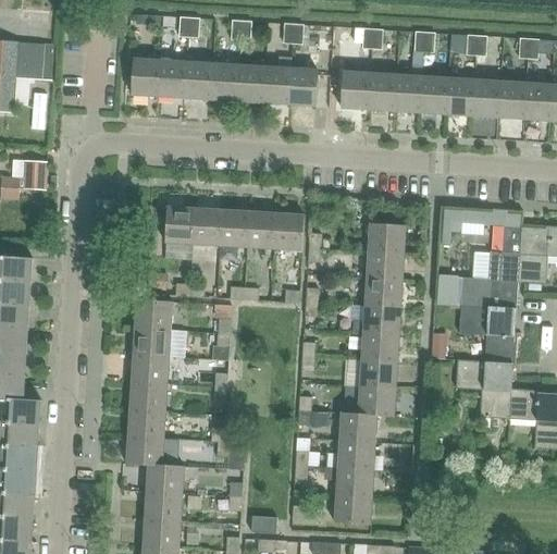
[(147,14),(137,13),(136,32),(146,33),(147,14)]
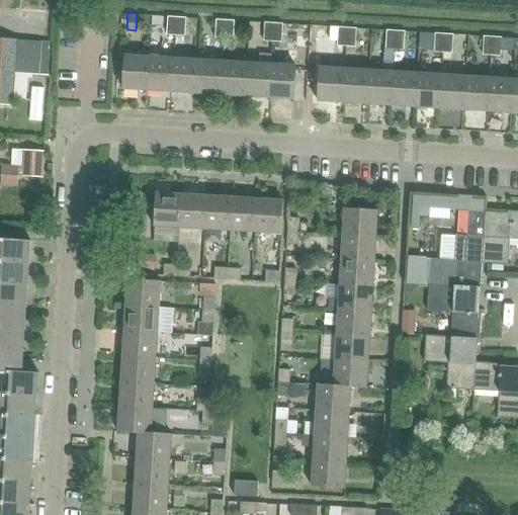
[(167,32),(175,32),(176,15),(168,15),(167,32)]
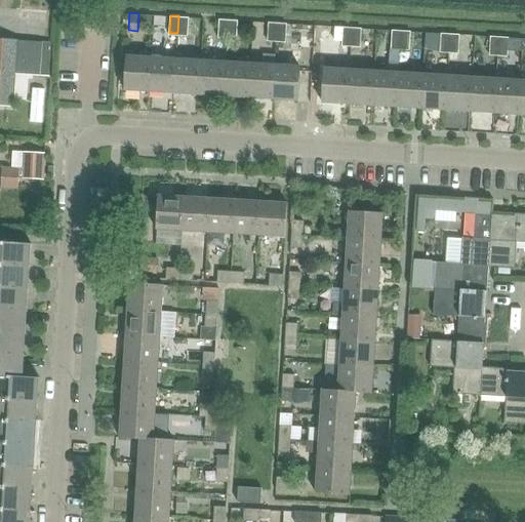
[(178,15),(177,33),(187,34),(188,16),(178,15)]
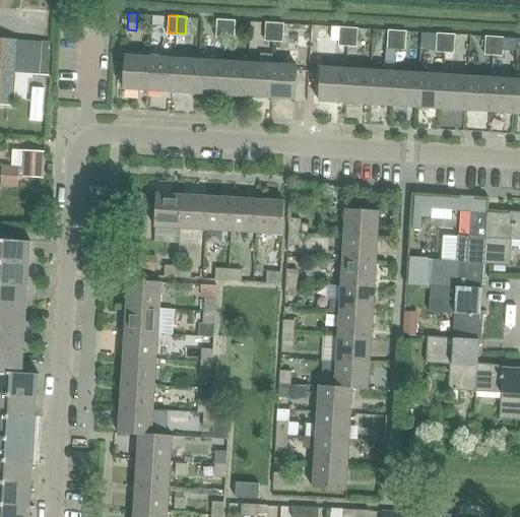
[(216,36),(224,36),(225,18),(217,18),(216,36)]
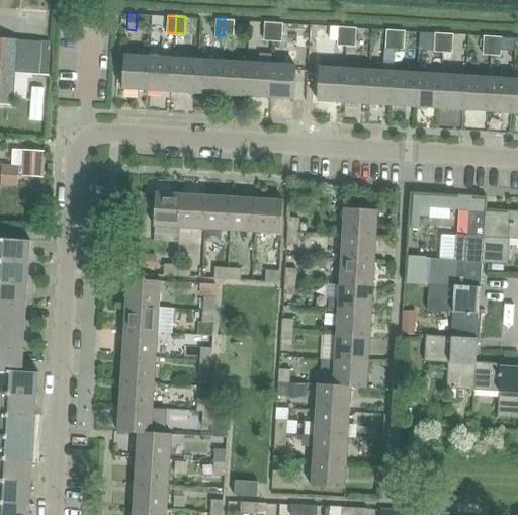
[(225,18),(224,35),(233,36),(234,19),(225,18)]
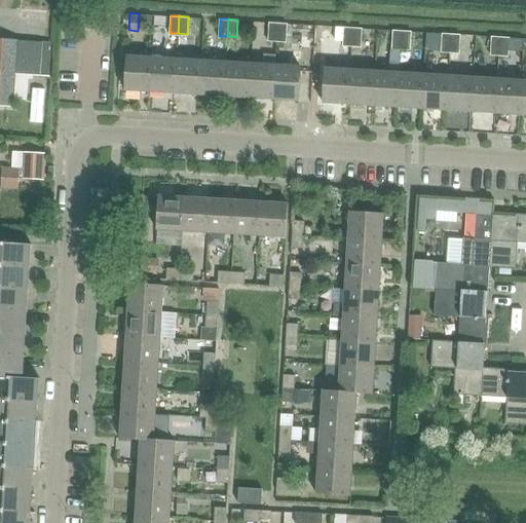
[(268,39),(276,39),(277,22),(269,22),(268,39)]
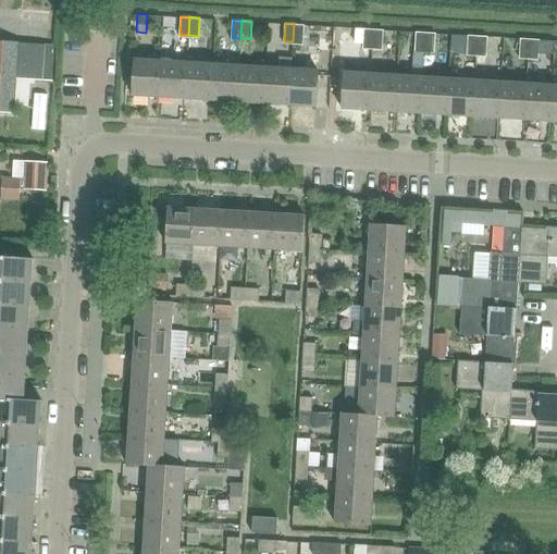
[(294,23),(293,41),(302,42),(304,24),(294,23)]
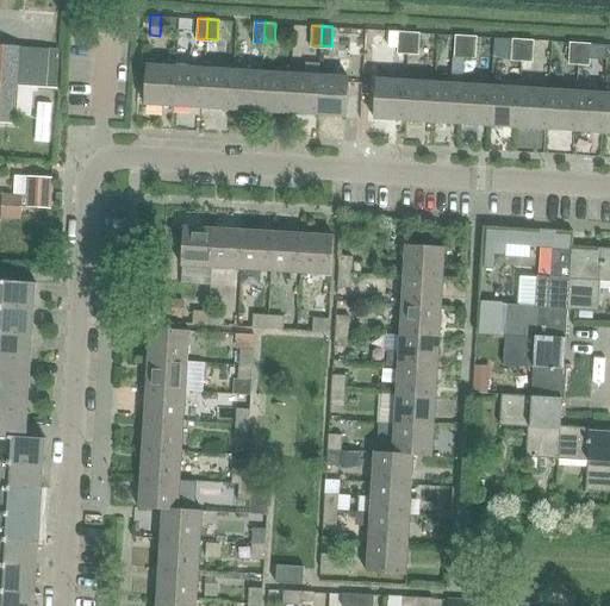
[(398,50),(408,51),(409,31),(399,30),(398,50)]
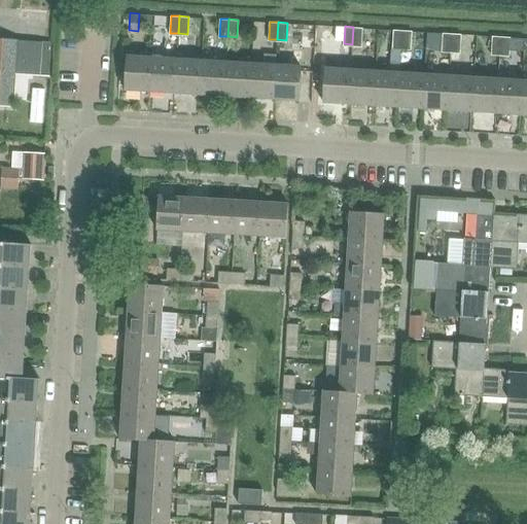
[(353,27),(352,44),(361,44),(362,27),(353,27)]
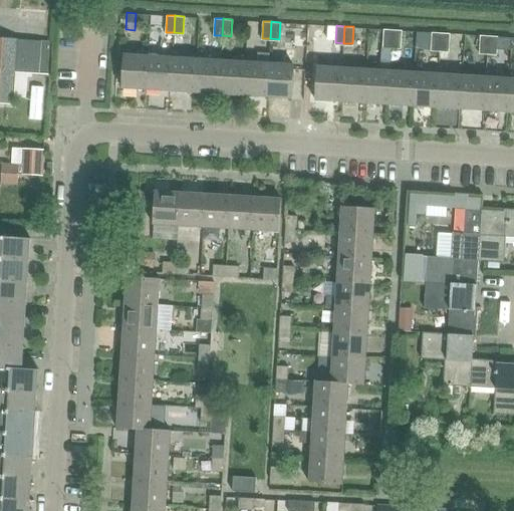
[(382,45),(392,46),(393,29),(383,28),(382,45)]
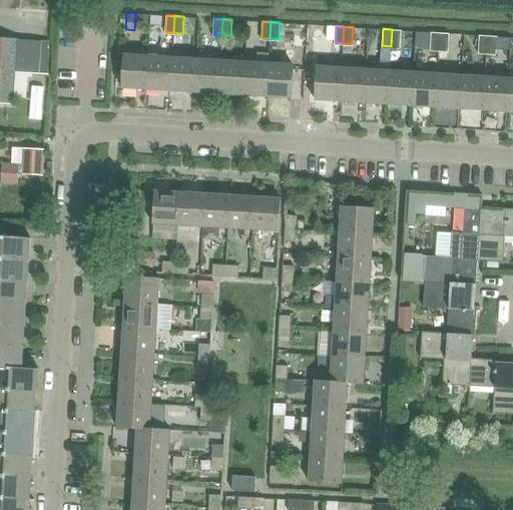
[(392,29),(391,46),(400,46),(401,29),(392,29)]
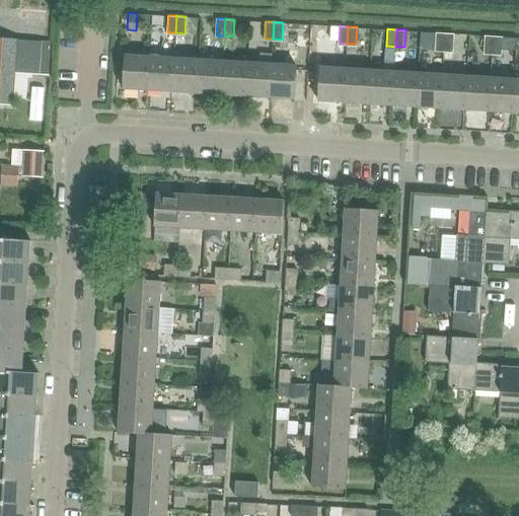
[(435,49),(444,50),(445,32),(436,31),(435,49)]
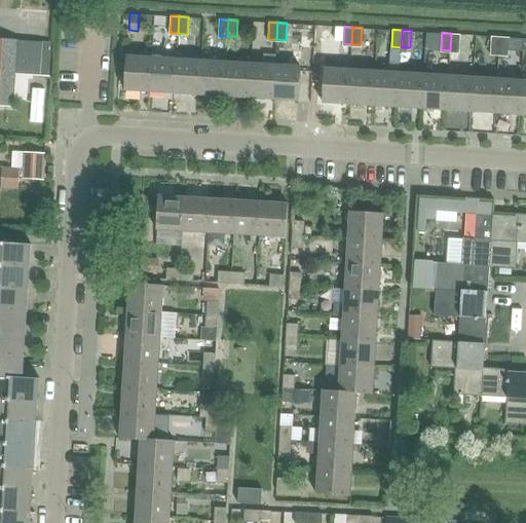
[(451,33),(450,50),(459,50),(460,33),(451,33)]
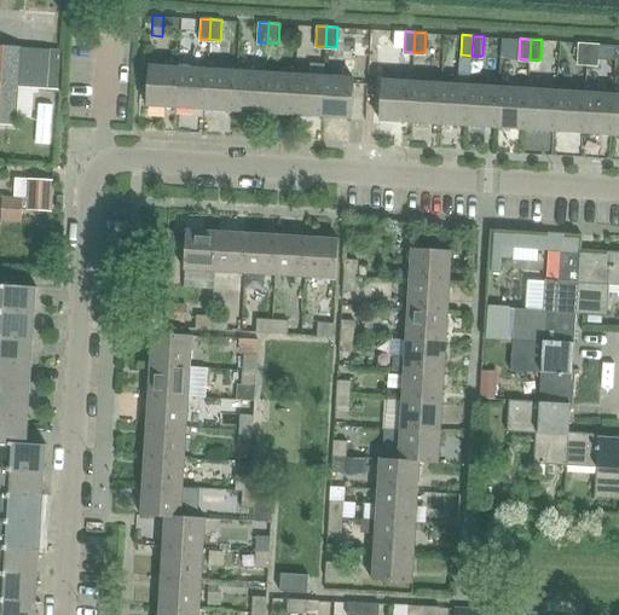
[(503,41),(502,53),(515,53),(515,41),(503,41)]
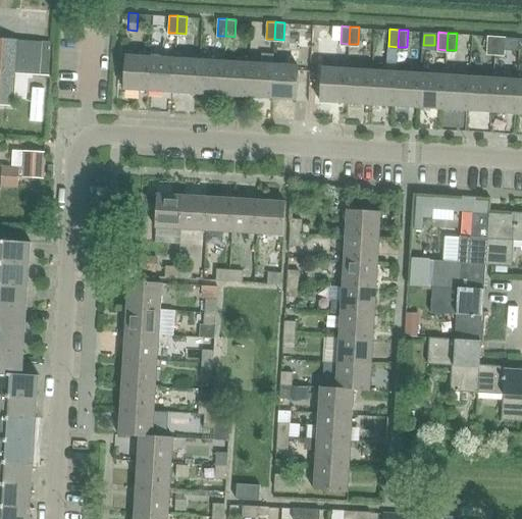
[(486,52),(496,53),(497,36),(487,35),(486,52)]
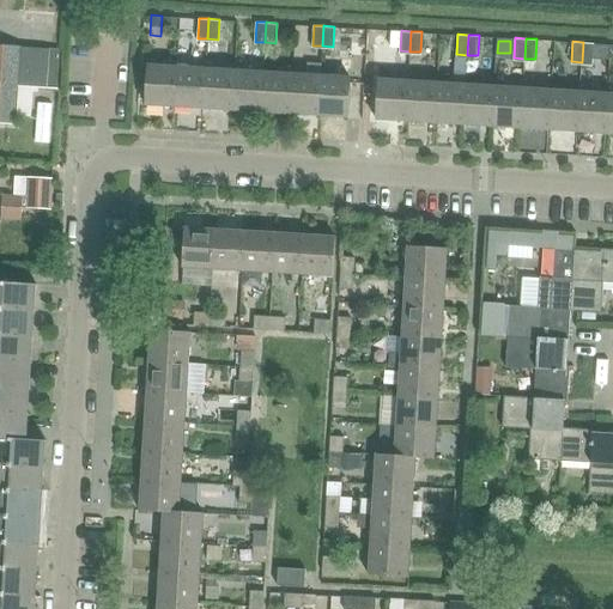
[(62,48),(61,48),(20,44),(0,42),(0,121),(14,122),(16,113),(29,114),(31,84),(59,86),(62,48)]
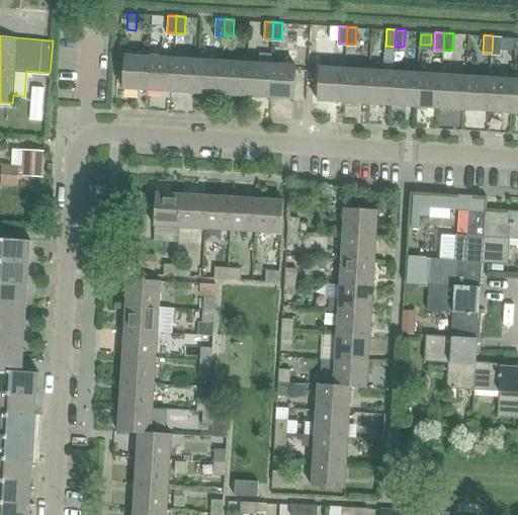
[(493,35),(492,53),(501,53),(501,35),(493,35)]
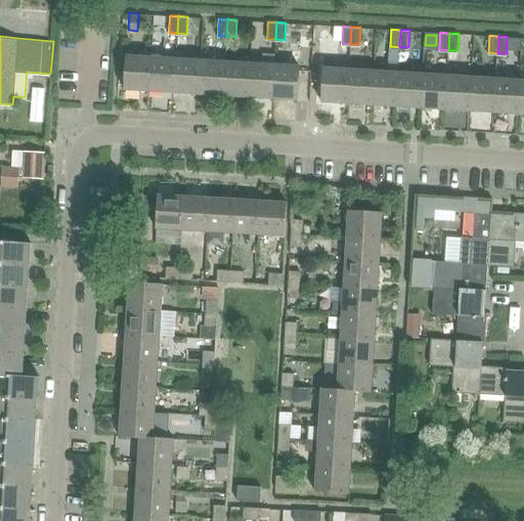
[(127,54),(125,88),(149,90),(151,55),(153,48),(141,47),(141,55),(127,54)]
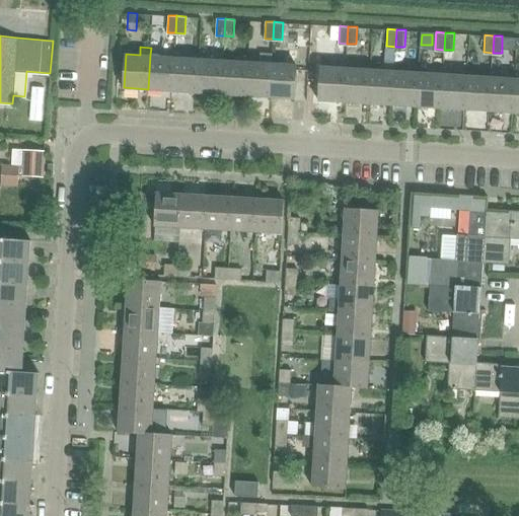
[(247,61),(245,95),(270,96),(272,63),(273,52),(261,52),(261,62),(247,61)]
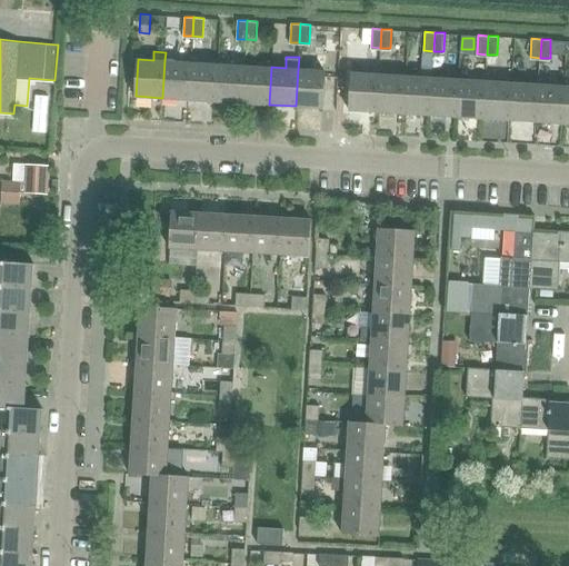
[(162,98),(189,99),(191,62),(165,60),(162,98)]
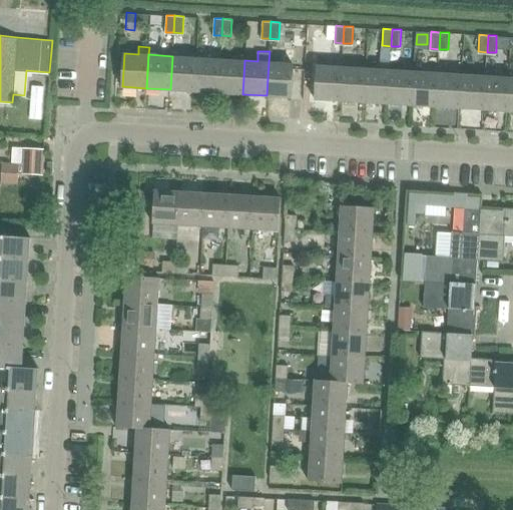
[(170,89),(194,91),(196,57),(172,56),(170,89)]
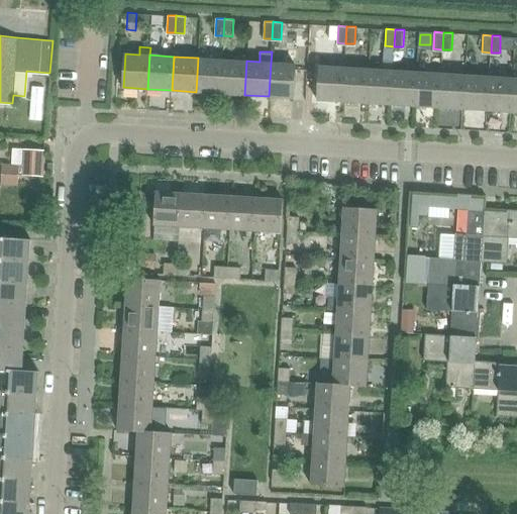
[(196,92),(220,93),(222,60),(198,58),(196,92)]
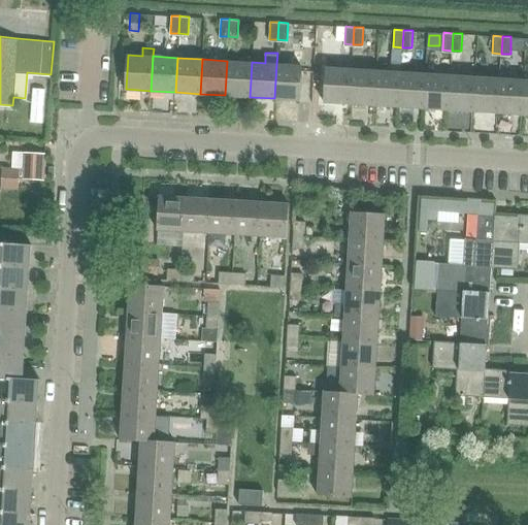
[(225,95),(250,97),(252,62),(227,61),(225,95)]
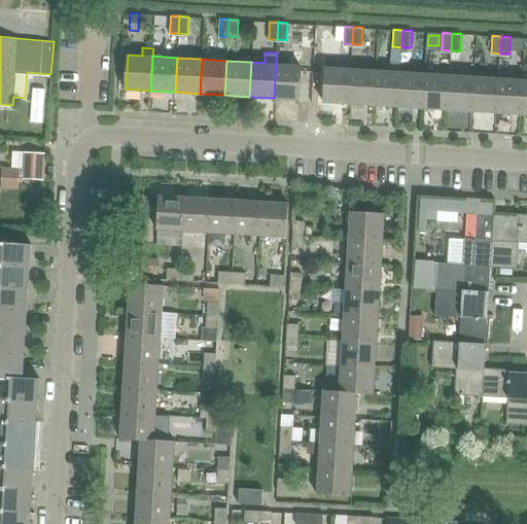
[(276,64),(274,98),(299,100),(301,65),(276,64)]
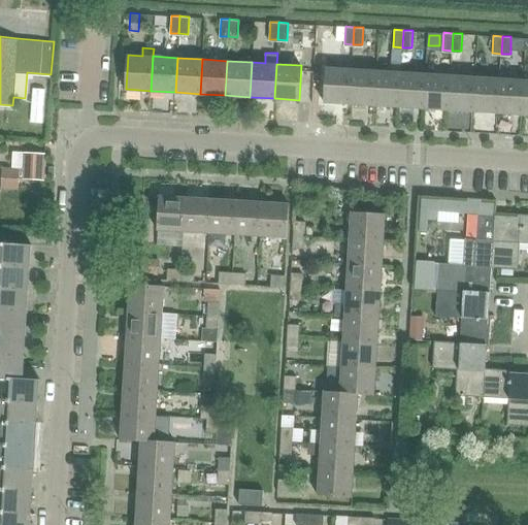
[(324,101),(350,103),(352,68),(326,67),(324,101)]
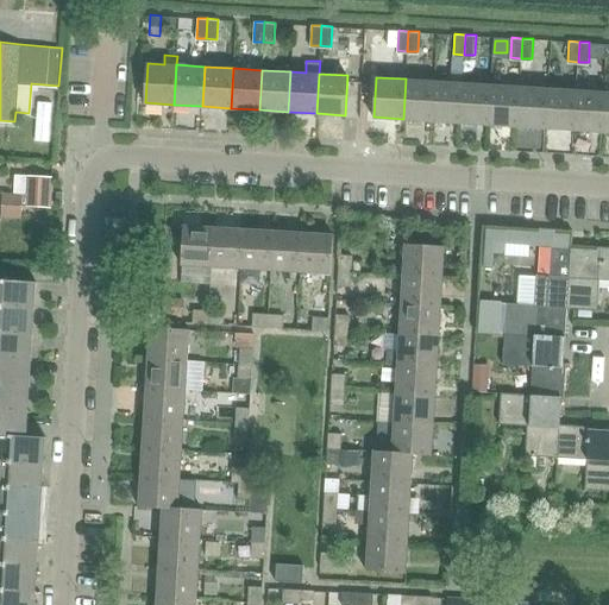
[(403,119),(432,120),(434,81),(406,79),(403,119)]
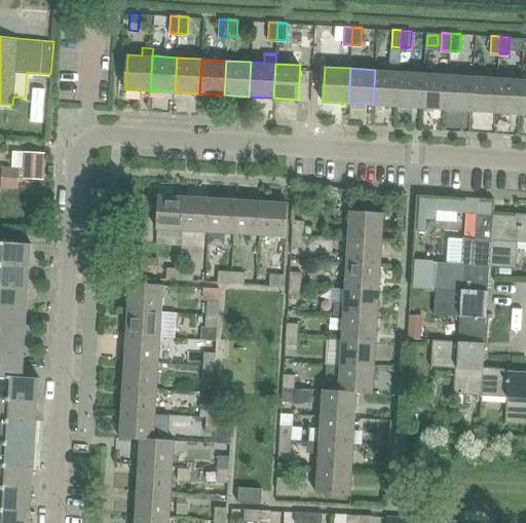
[(373,104),(398,106),(400,71),(375,70),(373,104)]
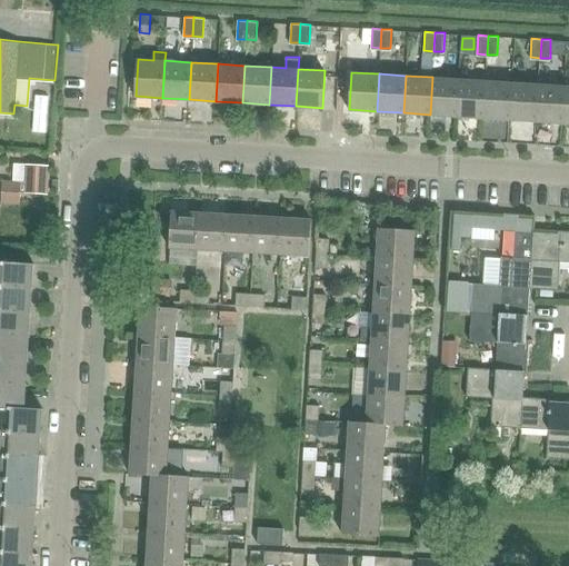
[(430,115),(457,116),(459,79),(432,77),(430,115)]
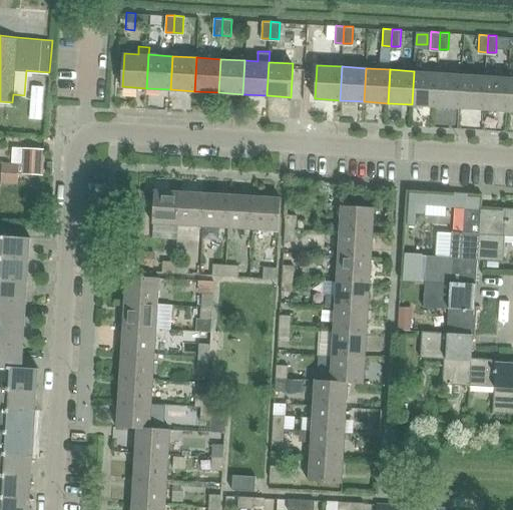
[(412,104),(436,106),(437,72),(414,71),(412,104)]
